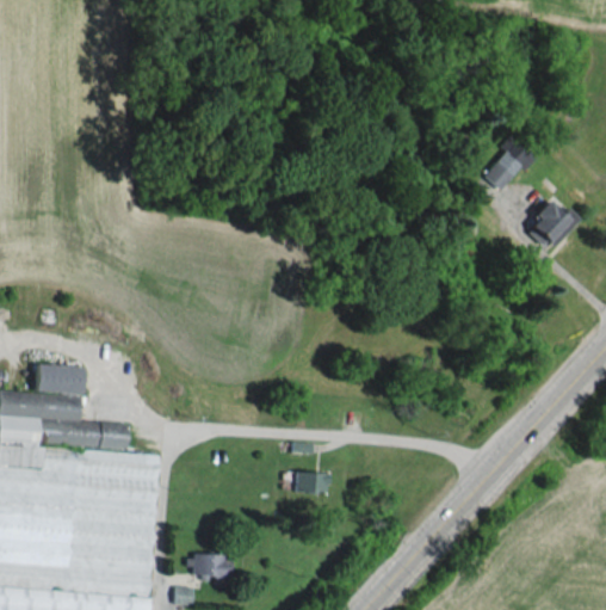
[(501,190),(523,165),(527,168),(537,158),(512,135),(501,147),(507,151),(484,176),(501,190)]
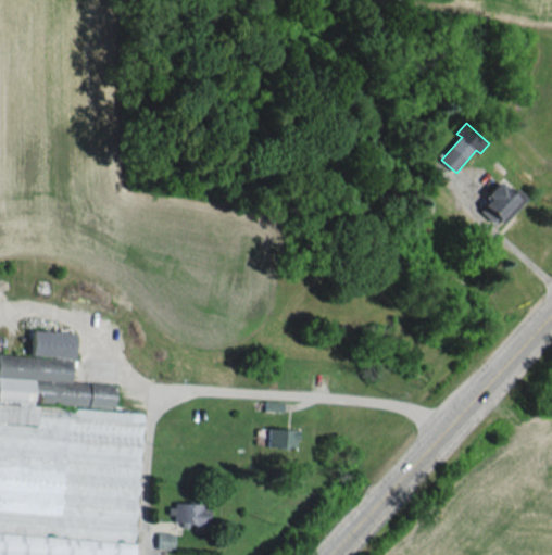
[(503,227),(529,199),(518,188),(513,193),(500,181),(487,196),(491,200),(483,209),(503,227)]
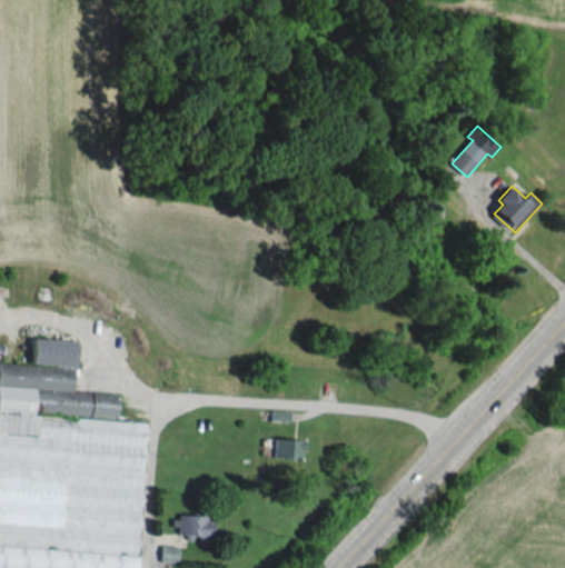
[(138,567),(149,424),(37,415),(37,414),(119,419),(121,395),(75,391),(78,341),(37,339),(35,366),(1,364),(0,379),(0,567),(138,567)]
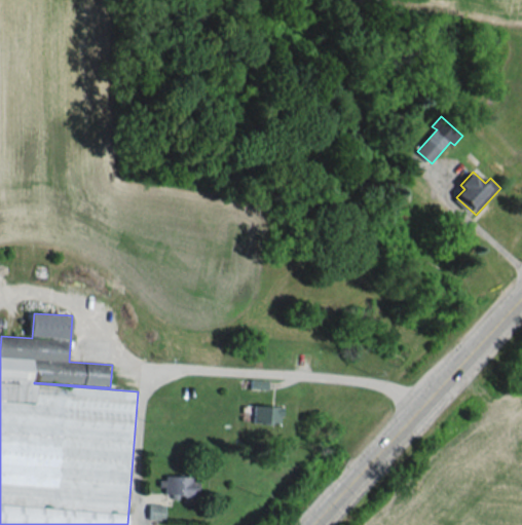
[(283,407),(256,406),(255,423),(283,423),(283,407)]
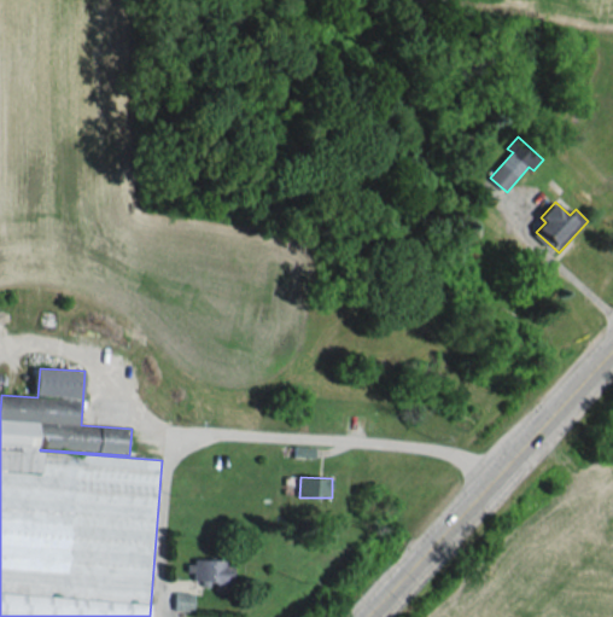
[(237,563),(193,562),(193,582),(237,582),(237,563)]
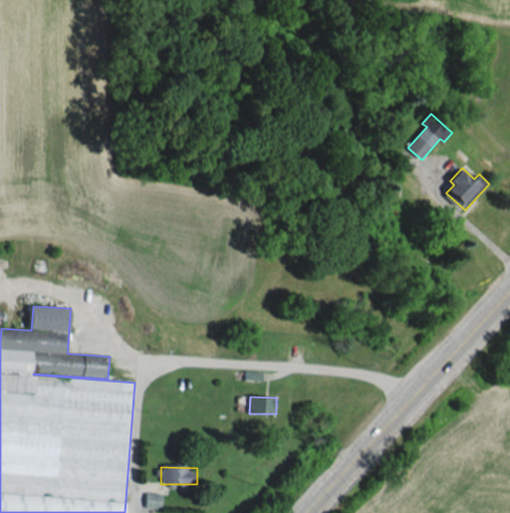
[(163,494),(149,493),(148,507),(163,508),(163,494)]
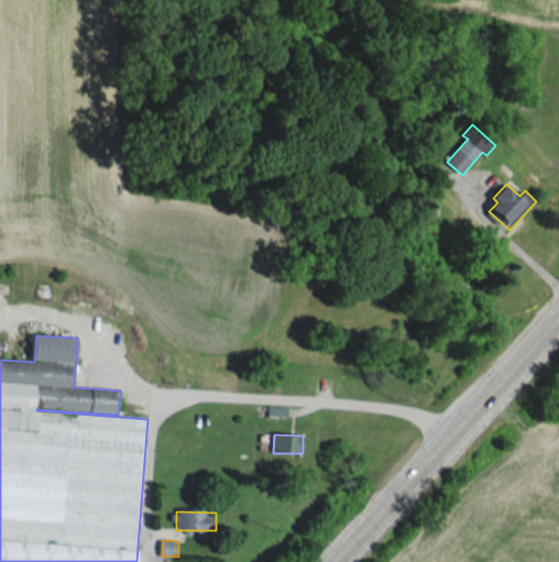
All buildings are outlined.
